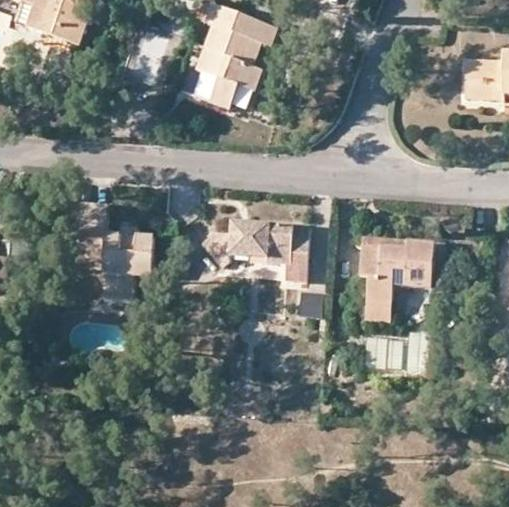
[(20,0),(14,20),(79,43),(93,0),(20,0)]
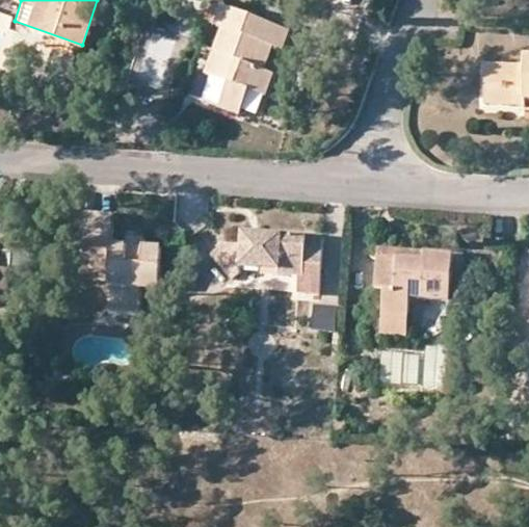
[(246,85),(263,90),(271,69),(261,64),(270,40),(281,44),(287,26),(220,1),(213,21),(220,23),(204,69),(227,78),(218,103),(237,109),(246,85)]
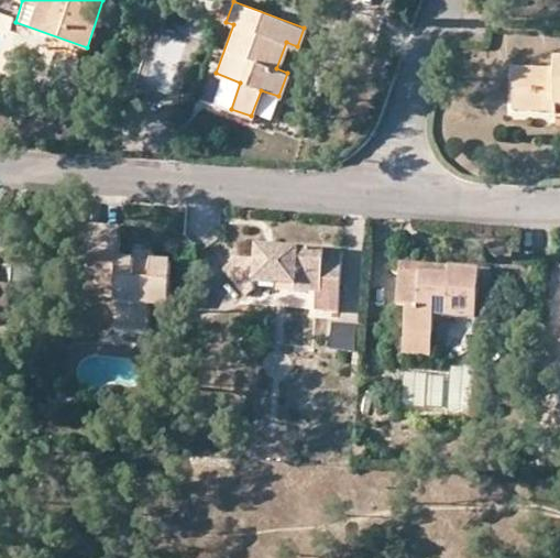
[(0,18),(8,21),(10,13),(0,10),(0,18)]
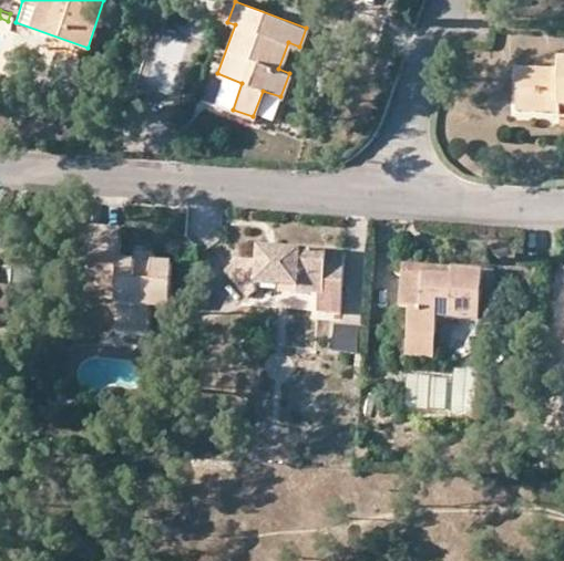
[(563,102),(563,53),(557,54),(556,65),(515,65),(515,91),(533,92),(532,107),(556,107),(556,103),(563,102)]
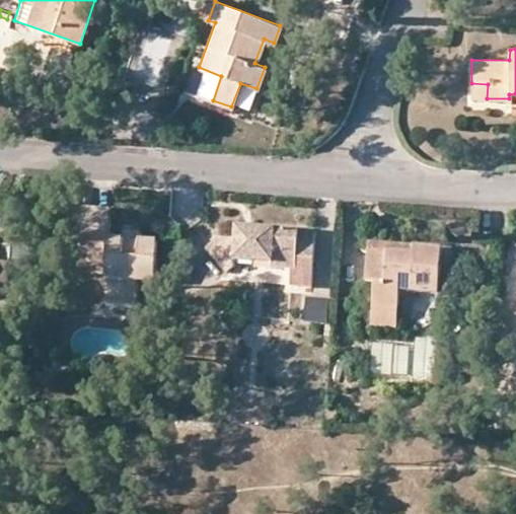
[(488,84),(471,83),(471,98),(487,98),(488,84)]
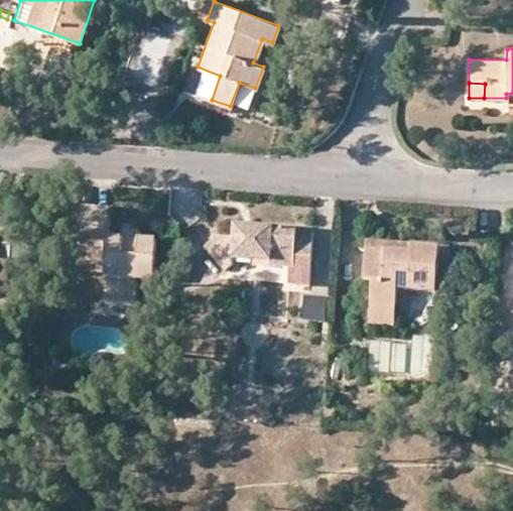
[(139,230),(121,229),(120,237),(107,236),(109,206),(81,204),(78,254),(105,256),(104,270),(102,297),(134,299),(136,279),(152,280),(155,240),(138,239),(139,230)]
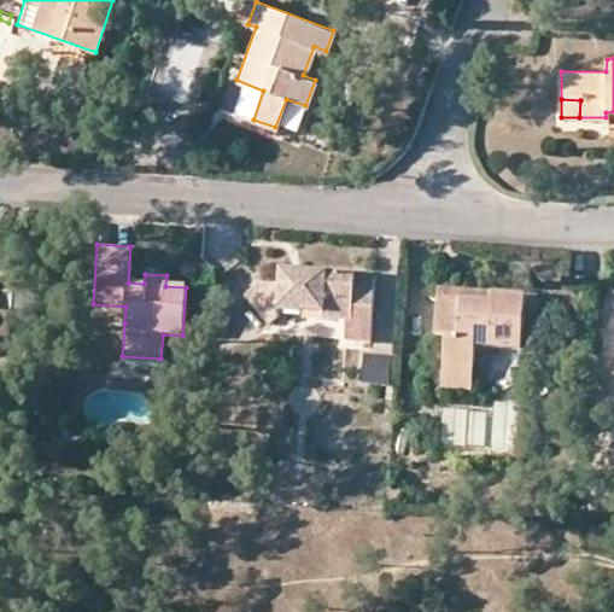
[(303,277),(303,268),(278,267),(276,275),(303,277)]
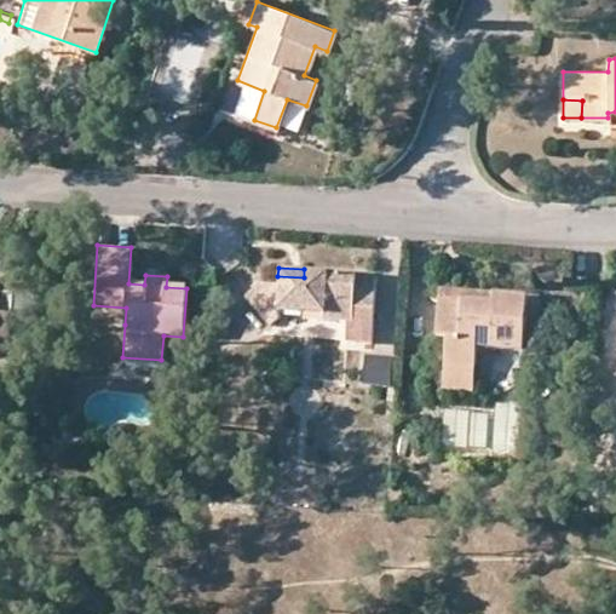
[(369,339),(373,273),(304,269),(304,277),(277,276),(277,282),(255,281),(245,294),(268,322),(274,316),(300,317),(301,315),(344,317),(344,339),(369,339)]
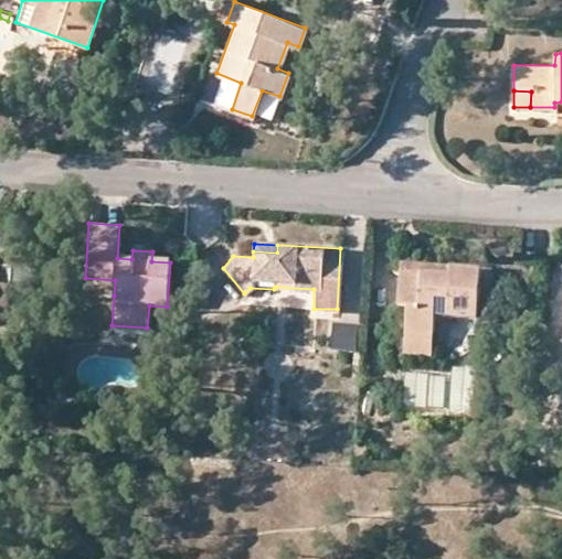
[(451,276),(451,265),(402,261),(401,272),(451,276)]
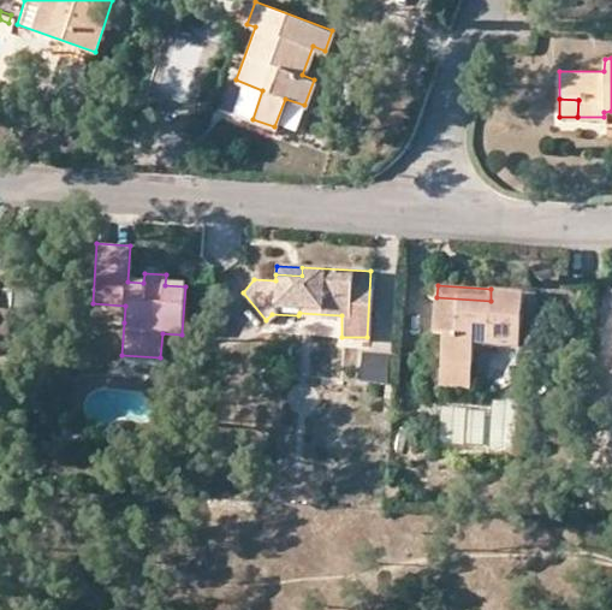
[(443,362),(471,363),(473,343),(517,345),(521,291),(491,289),(491,301),(437,297),(434,332),(444,333),(443,362)]
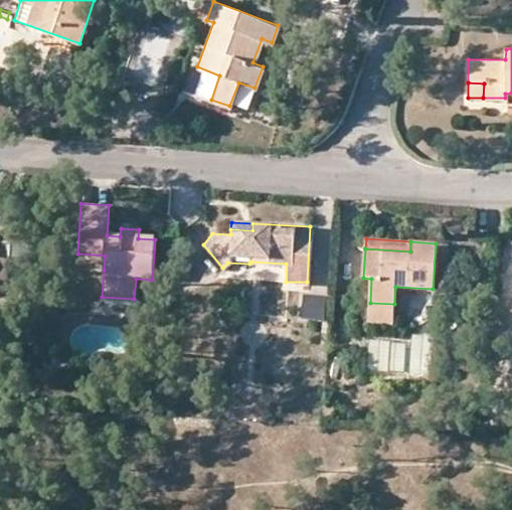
[(105,256),(77,253),(76,268),(104,270),(105,256)]
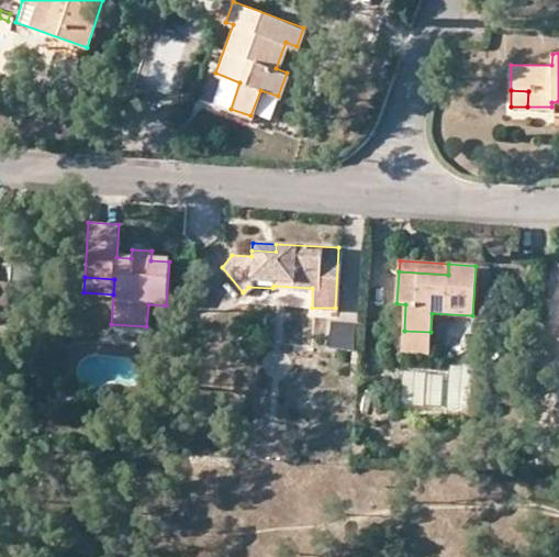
[(405,304),(397,303),(394,330),(404,331),(405,304)]
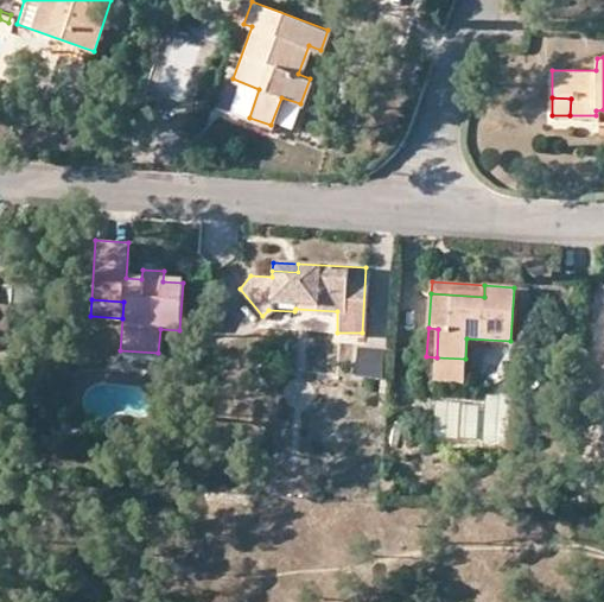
[(379,372),(380,343),(354,343),(353,371),(379,372)]
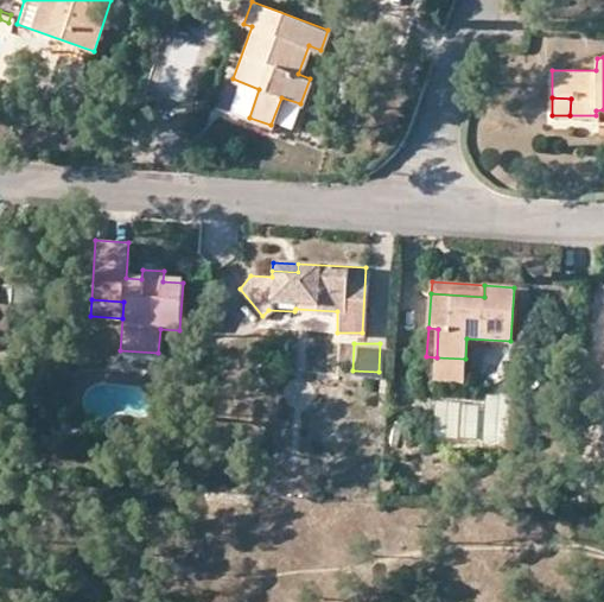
[(434,380),(464,382),(465,359),(437,357),(434,380)]
